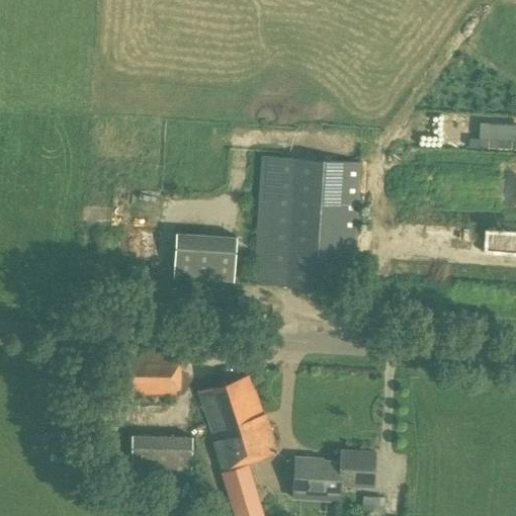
[(515,124),(478,123),(477,150),(515,150),(515,124)]
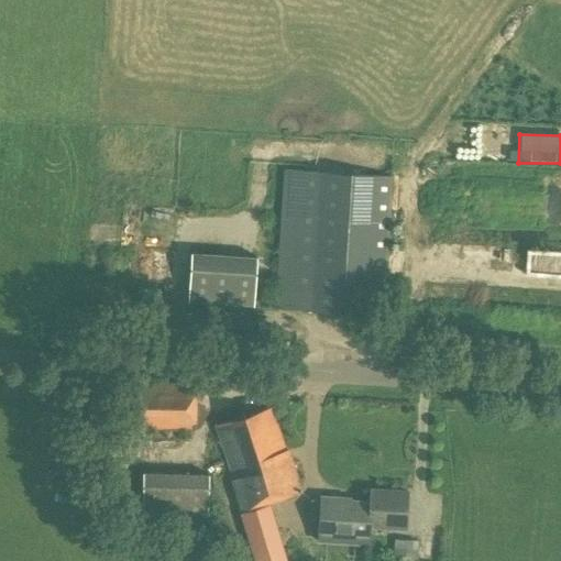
[(385,317),(394,178),(285,172),(275,308),(385,317)]
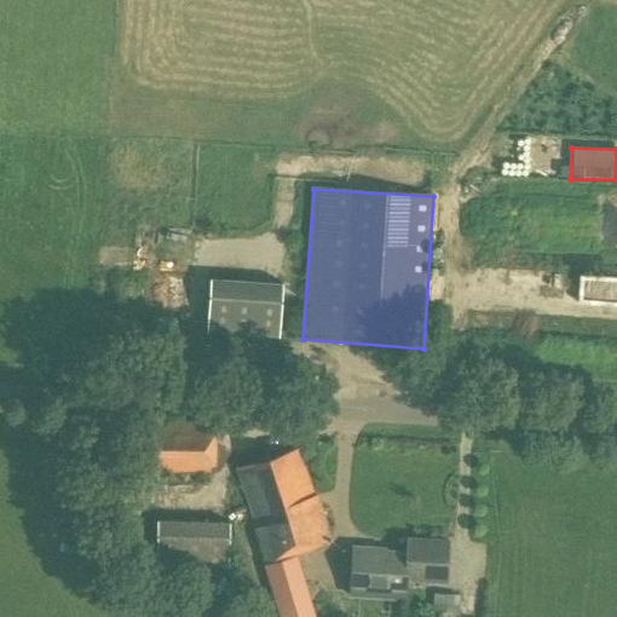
[(616,219),(570,221),(571,246),(616,242),(616,219)]
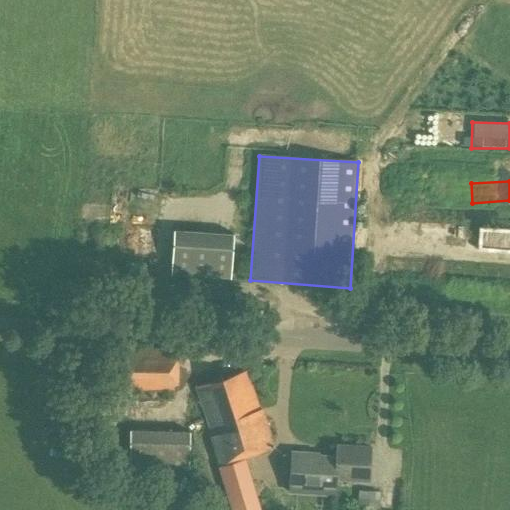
[(168,277),(230,278),(231,233),(170,231),(168,277)]
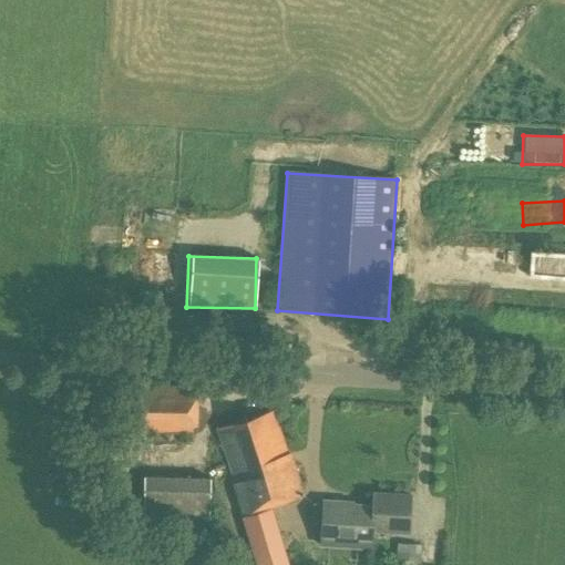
[(199,429),(199,428),(199,396),(194,394),(195,388),(121,386),(120,435),(194,438),(194,429),(199,429)]
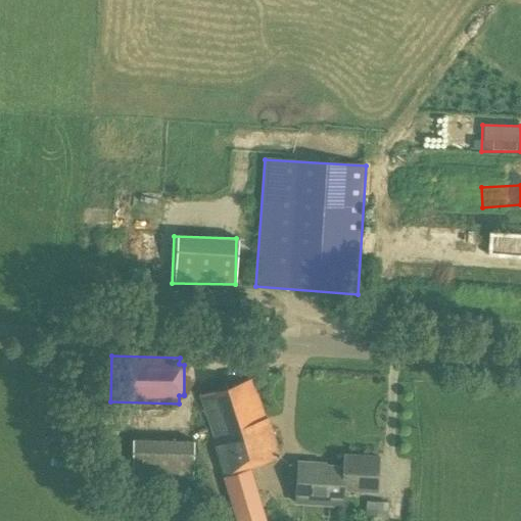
[(265,419),(253,380),(200,397),(218,446),(216,447),(224,477),(232,501),(252,493),(245,470),(282,459),(270,419),(265,419)]
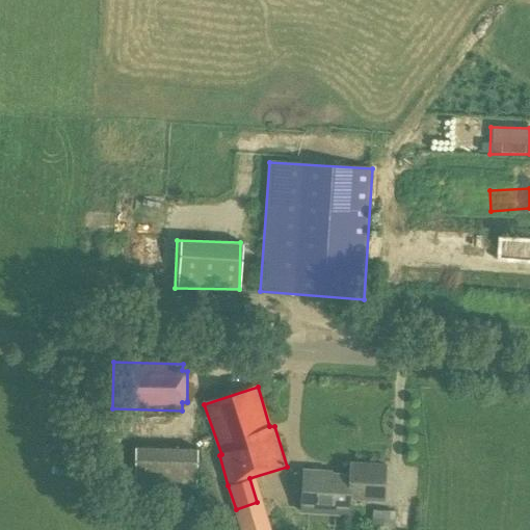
[(193,486),(193,449),(132,448),(131,486),(193,486)]
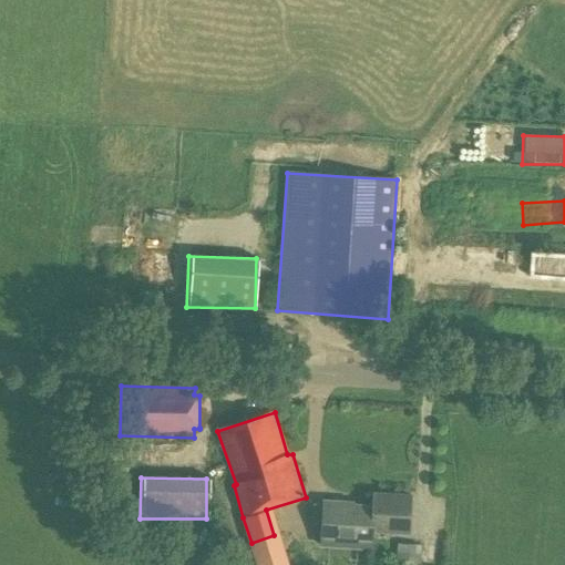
[(376,509),(375,531),(410,534),(412,497),(375,495),(373,507),(376,509)]
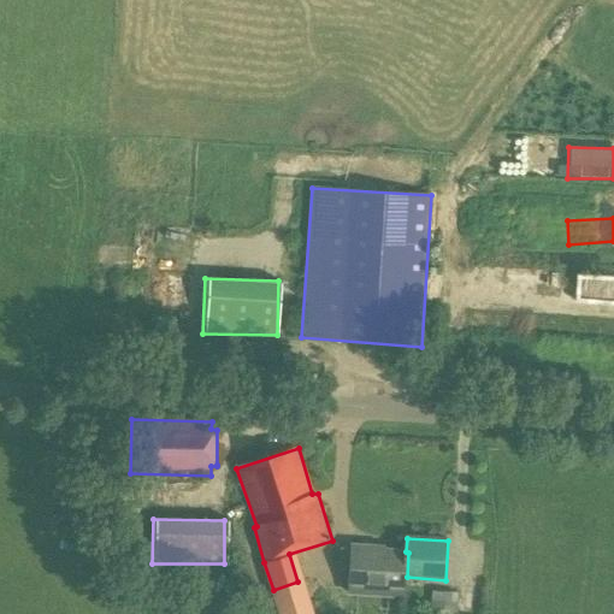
[(408,553),(406,551),(375,549),(375,548),(353,547),(353,550),(343,549),(342,571),(353,571),(352,588),(349,588),(349,594),(405,598),(407,577),(408,553)]
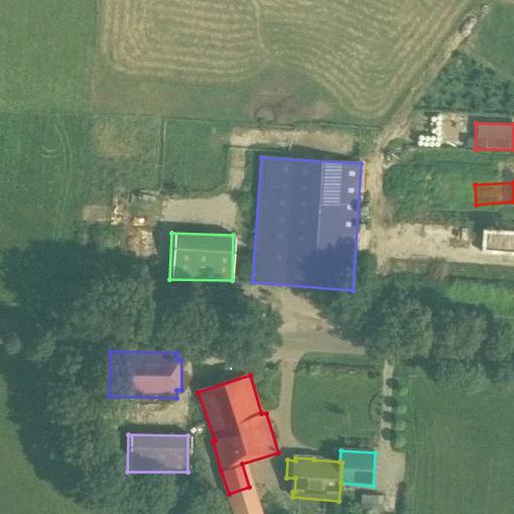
[(264,513),(258,491),(230,499),(234,513),(264,513)]
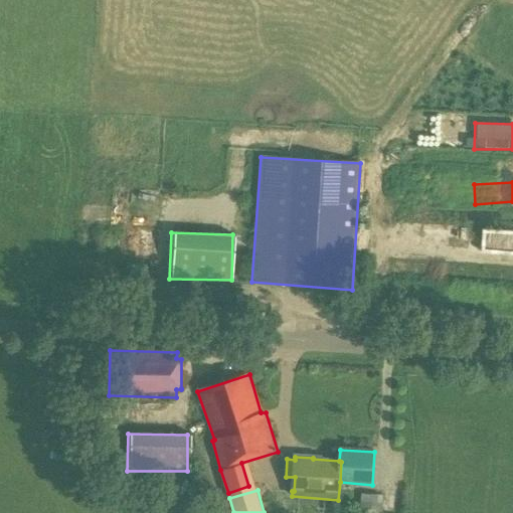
[(383,512),(383,496),(361,495),(360,512),(383,512)]
